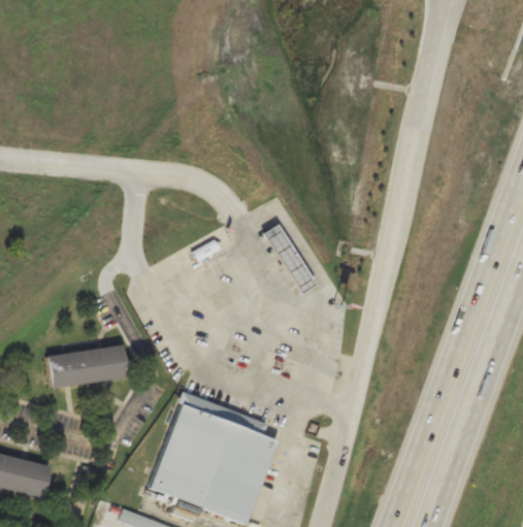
[(267,236),(282,227),(321,287),(306,296),(267,236)]
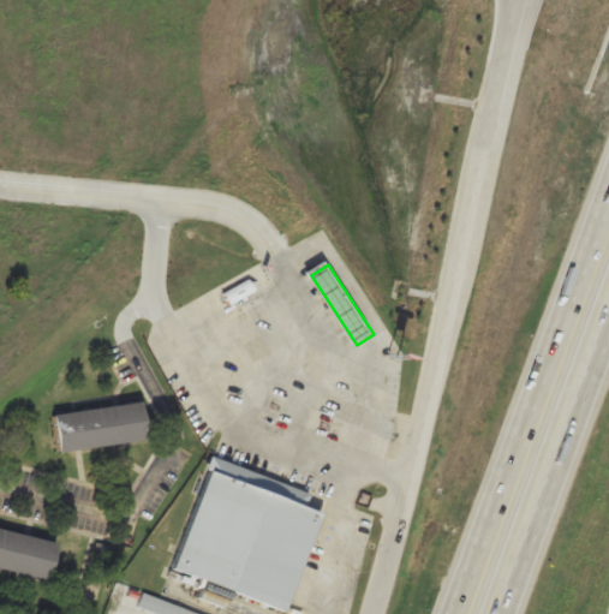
[(145,403),(57,413),(61,451),(149,440),(145,403)]
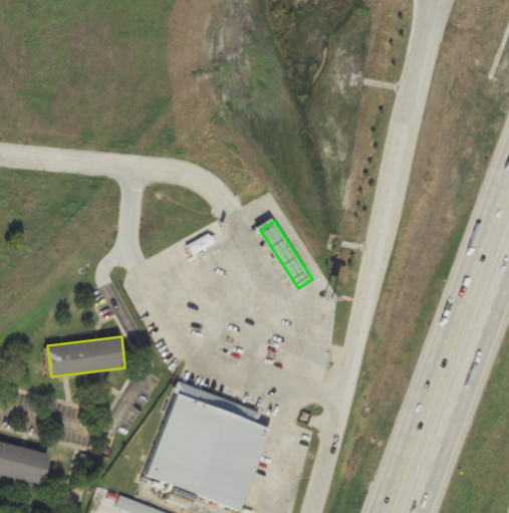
[(146,475),(244,512),(247,512),(278,435),(258,428),(263,414),(182,382),(146,475)]
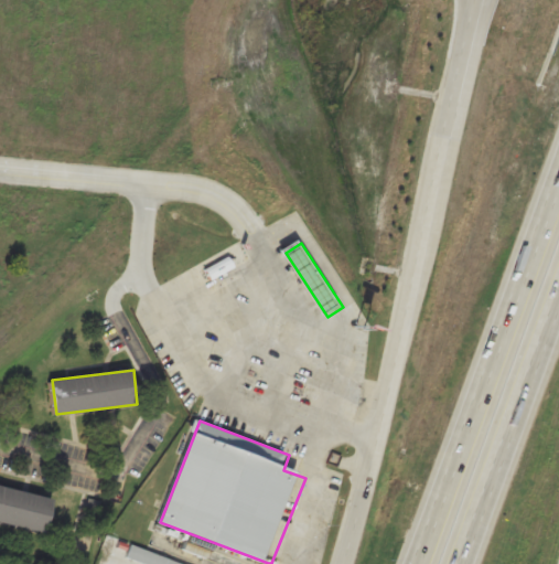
[(55,498),(0,485),(0,520),(47,532),(55,498)]
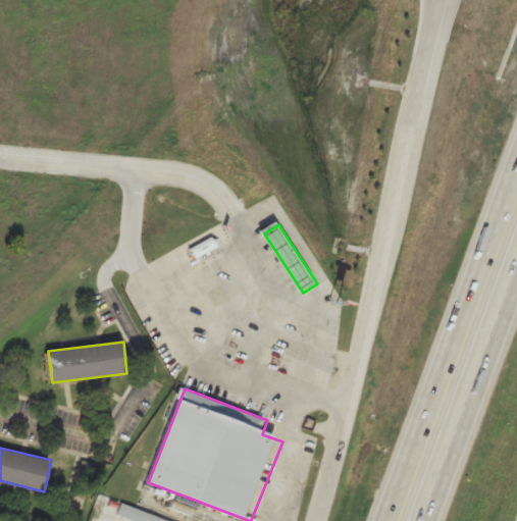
[(172,520),(125,506),(121,518),(130,520),(172,520)]
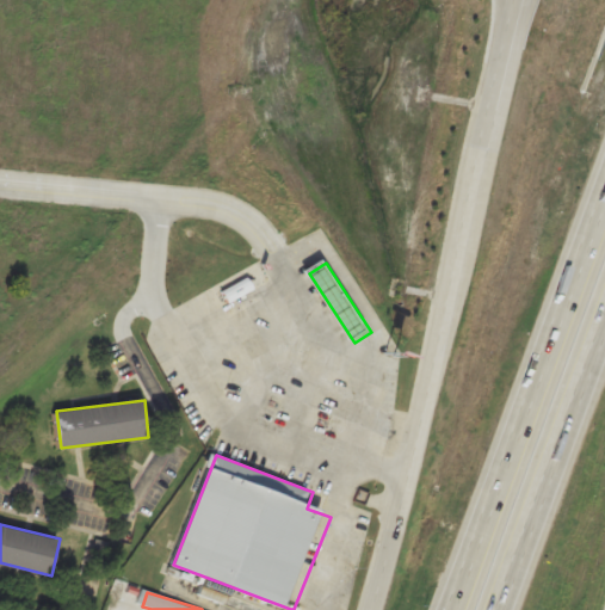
All buildings are outlined.
